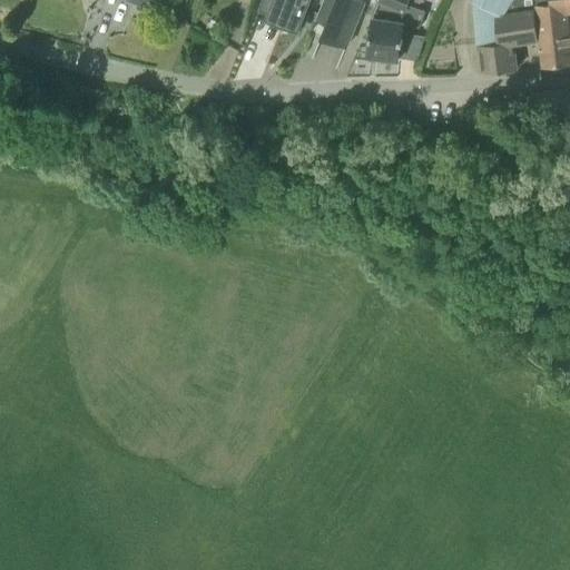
[(282,23),(283,23),(283,25),(300,30),(311,2),(311,0),(262,0),(258,10),(268,13),(266,18),(282,23)]
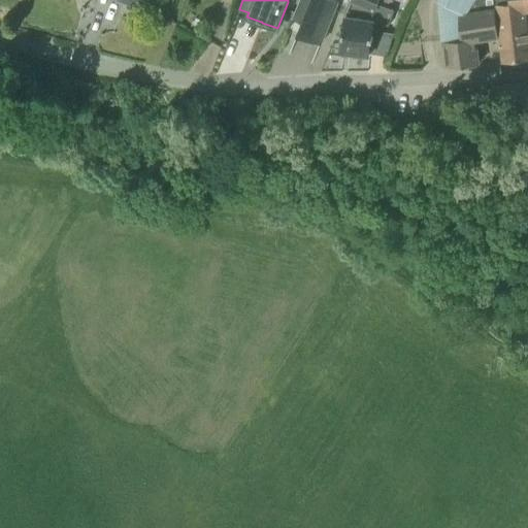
[(297,33),(320,42),(321,43),(338,1),(335,0),(299,0),(293,19),(302,23),(297,33)]
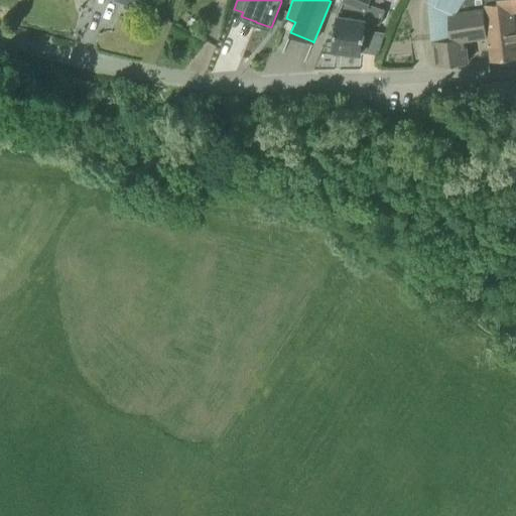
[(343,0),(338,13),(334,50),(361,53),(367,10),(370,0),(343,0)]
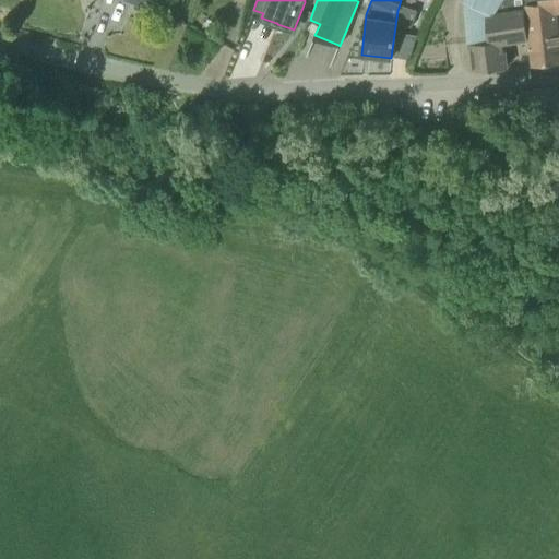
[(558,0),(523,0),(526,15),(530,42),(534,70),(558,67),(558,36),(556,13),(558,12),(558,0)]
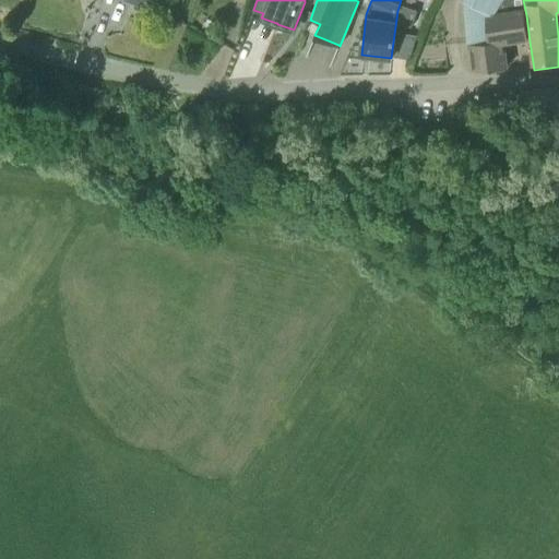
[(485,39),(471,42),(474,72),(507,69),(501,42),(527,37),(523,15),(482,23),(485,39)]
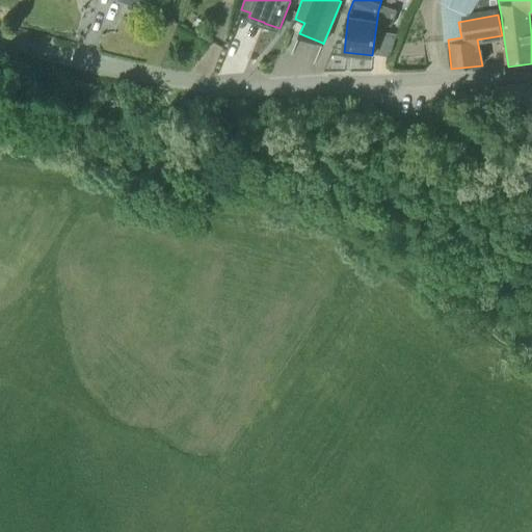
[(505,97),(505,104),(504,105),(506,106),(507,106),(509,107),(509,108),(510,109),(510,108),(530,107),(530,108),(531,106),(531,104),(531,86),(531,87),(530,85),(529,83),(528,84),(509,84),(508,84),(507,85),(507,86),(506,88),(505,88),(504,89),(504,90),(505,97)]
